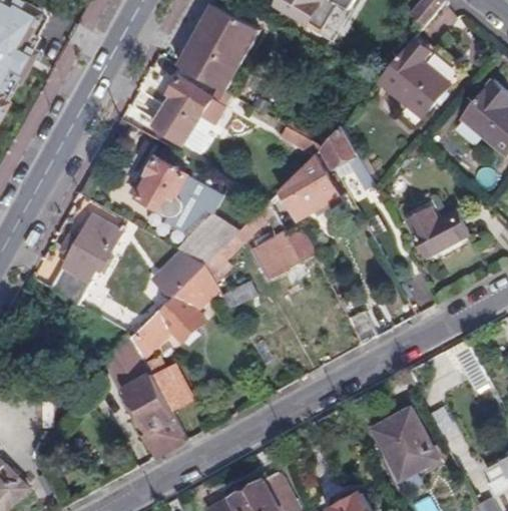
[(24,27),(35,8),(19,0),(0,0),(0,97),(0,89),(7,76),(11,78),(28,47),(24,44),(31,31),(24,27)]
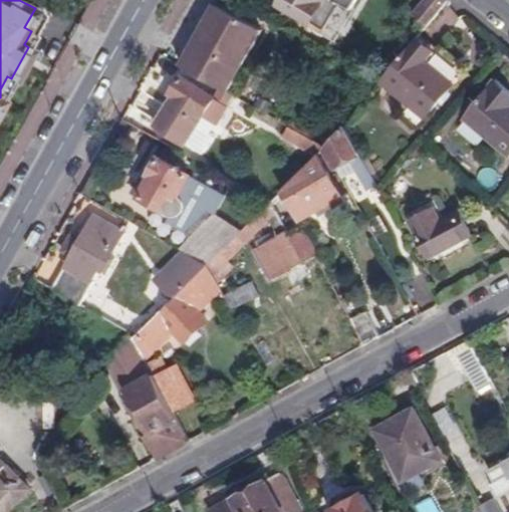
[(278,0),(277,2),(309,19),(305,25),(316,32),(335,0),(339,0),(346,4),(347,0),(278,0)]
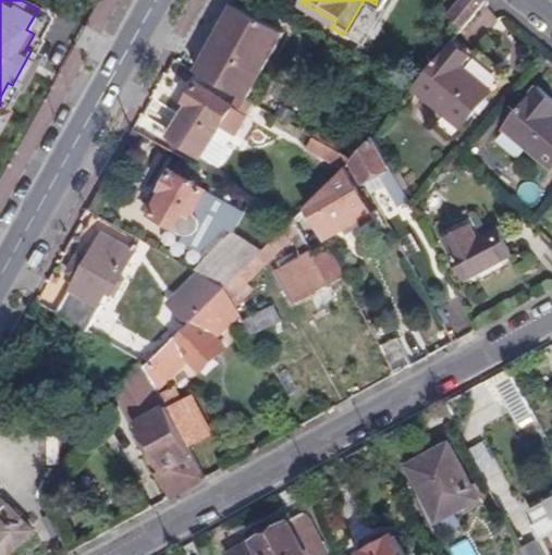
[(461,26),(482,0),(457,0),(446,15),(461,26)]
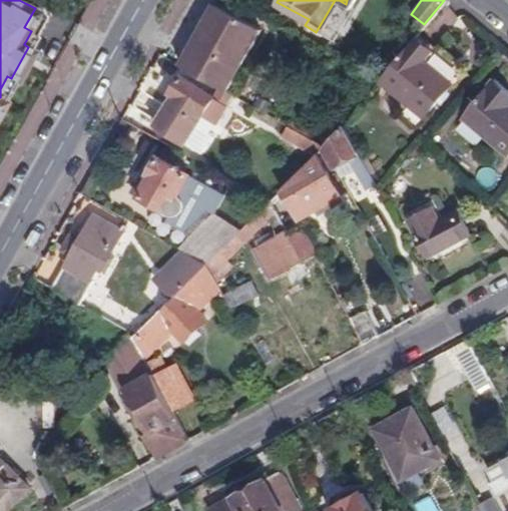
[(176,64),(220,89),(256,29),(211,3),(176,64)]
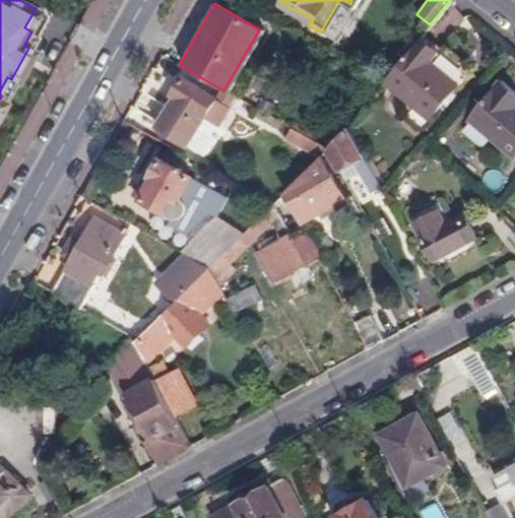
[(420,37),(383,80),(431,117),(458,83),(433,62),(440,53),(420,37)]
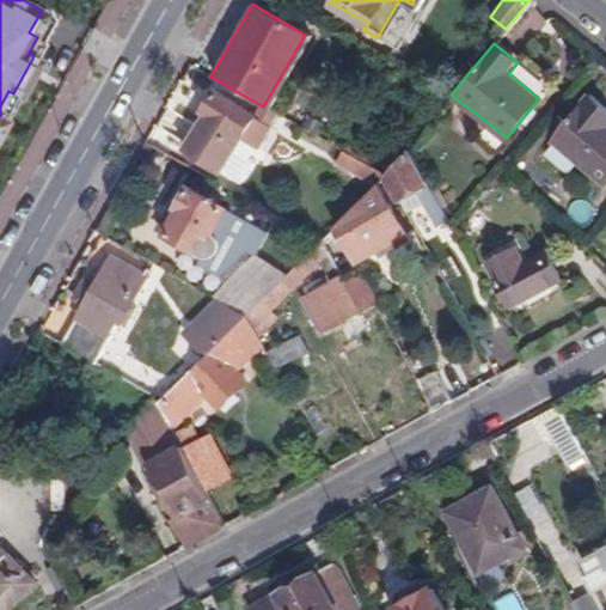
[(255,111),(214,89),(201,110),(203,111),(179,151),(218,174),(255,111)]
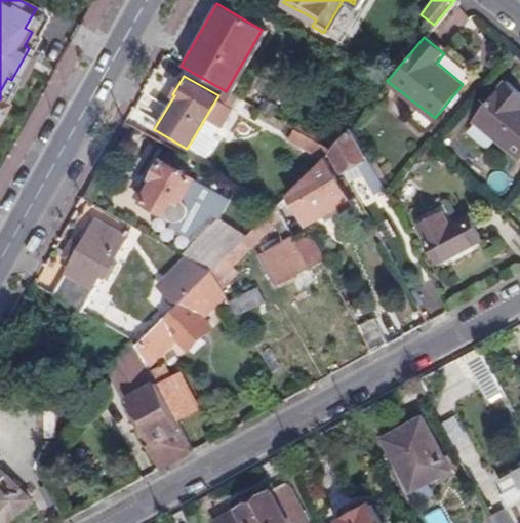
[(0,99),(12,80),(11,80),(7,78),(0,91),(0,99)]
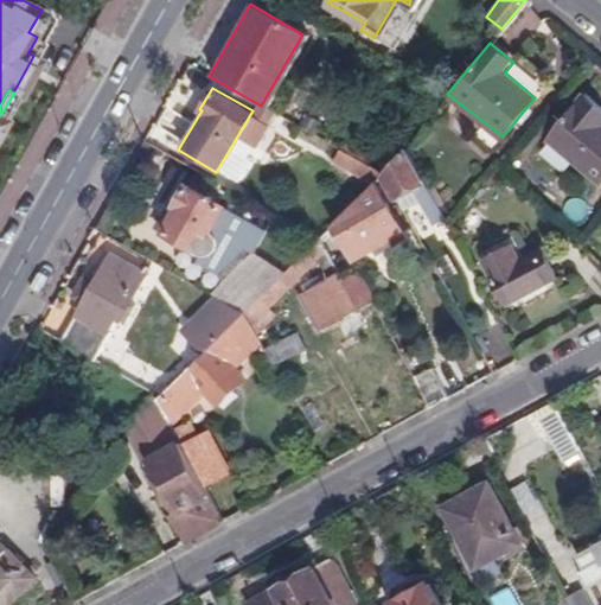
[(599,185),(600,182),(600,121),(598,120),(600,115),(600,106),(582,91),(544,140),(599,185)]
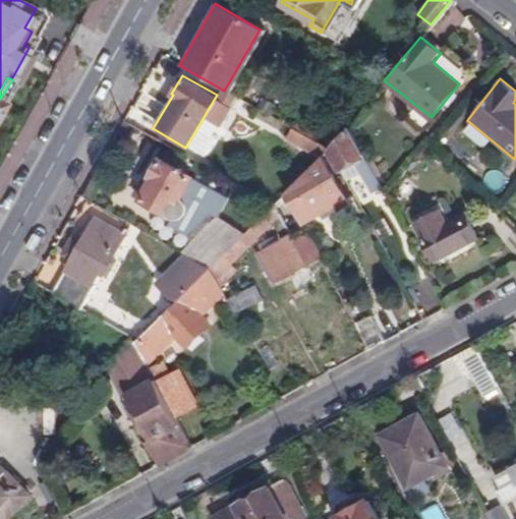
[(288,127),(282,137),(302,150),(308,139),(288,127)]
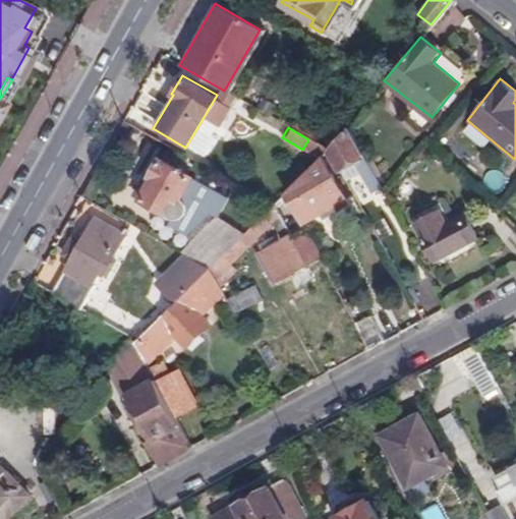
[(326,148),(337,167),(350,159),(369,191),(378,186),(344,127),(338,133),(326,148)]
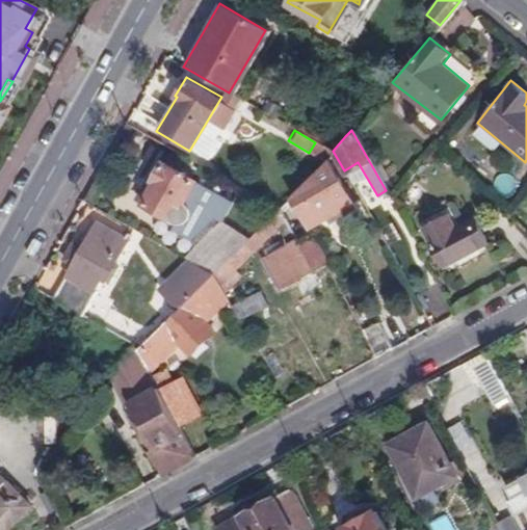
[(333,152),(333,151),(345,136),(338,131),(323,147),(333,152)]
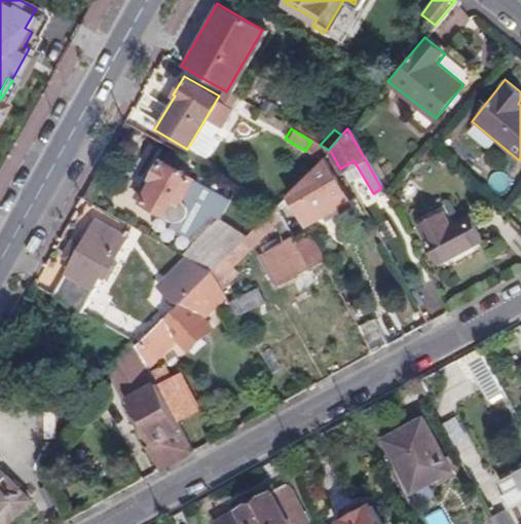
[(323,156),(287,193),(305,224),(346,199),(323,156)]
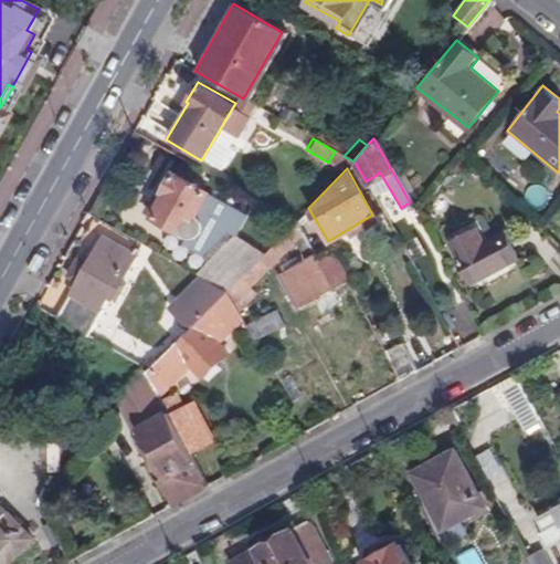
[(208,194),(173,175),(162,192),(165,194),(151,216),(191,239),(197,238),(202,230),(203,222),(194,217),(208,194)]
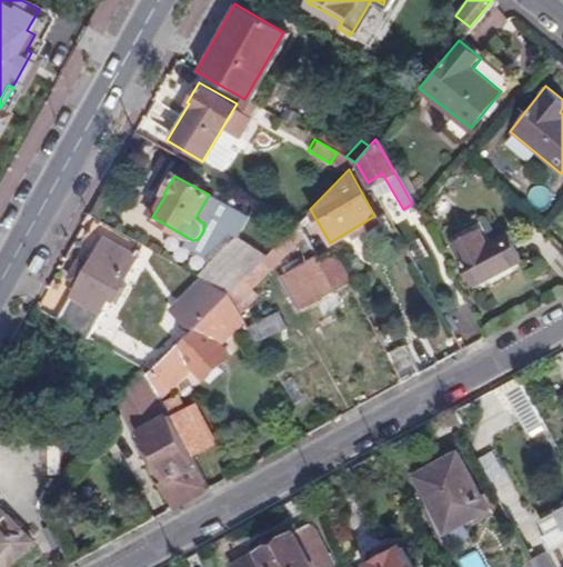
[(225,292),(231,301),(300,232),(294,224),(244,274),(225,292)]
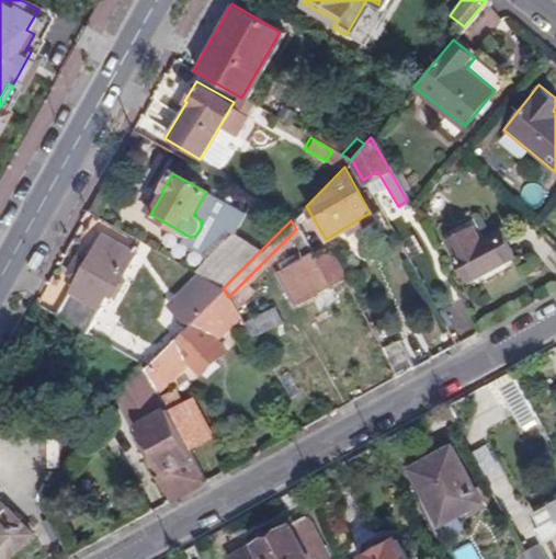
[(468,281),(513,255),(499,231),(479,242),(472,228),(447,242),(468,281)]
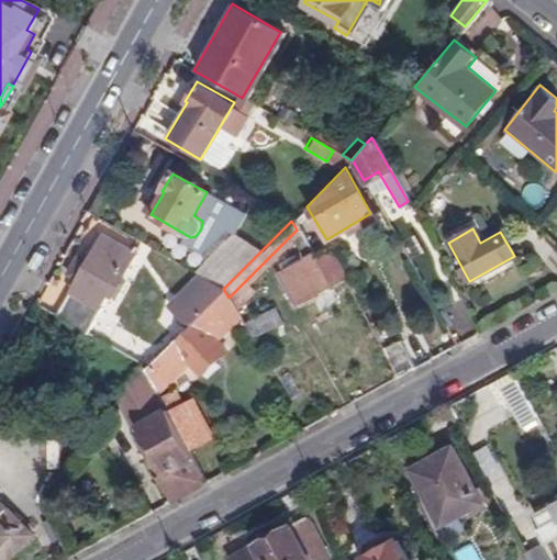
[(84,286),(63,322),(95,339),(109,313),(106,311),(113,300),(122,304),(130,289),(122,284),(127,273),(132,277),(142,259),(109,241),(92,269),(78,260),(68,277),(84,286)]
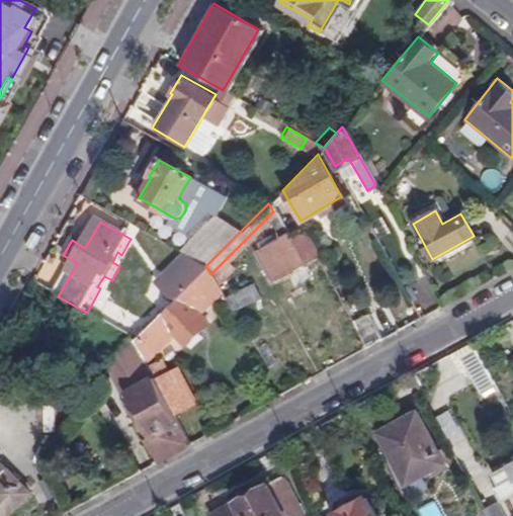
[(187,232),(185,237),(200,244),(203,239),(187,232)]
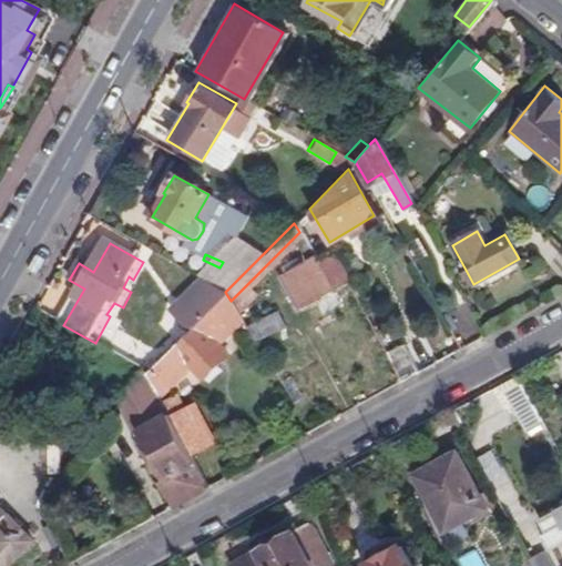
[(302,316),(349,287),(331,259),(285,285),(302,316)]
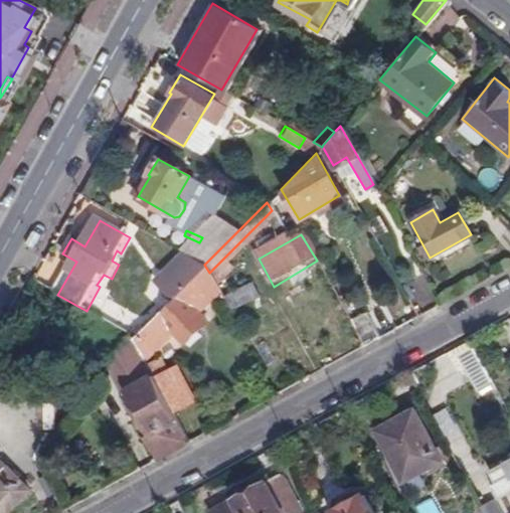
[(184,235),(176,248),(184,253),(204,265),(221,247),(202,237),(199,242),(184,235)]
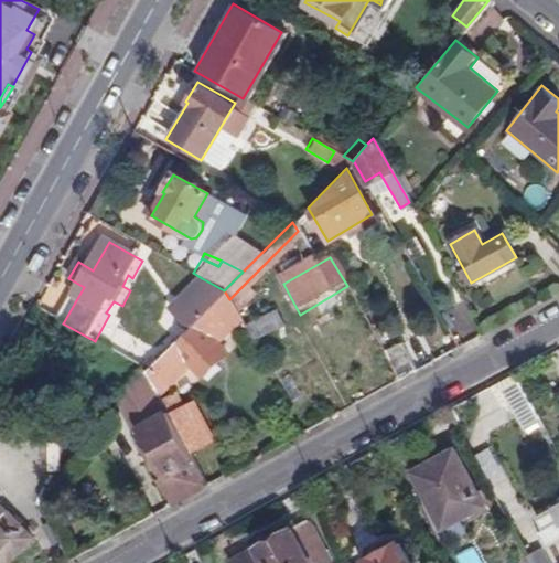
[(175,307),(195,319),(224,290),(202,278),(175,307)]
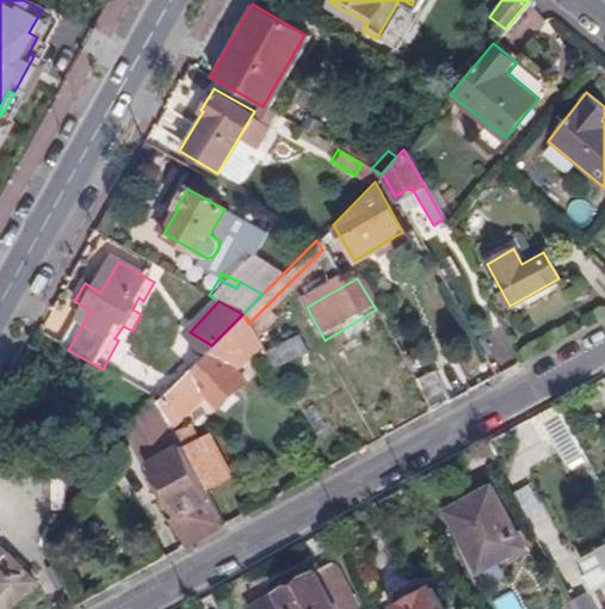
[(158,400),(166,417),(205,393),(214,408),(247,389),(235,368),(264,351),(248,324),(242,314),(211,345),(158,400)]
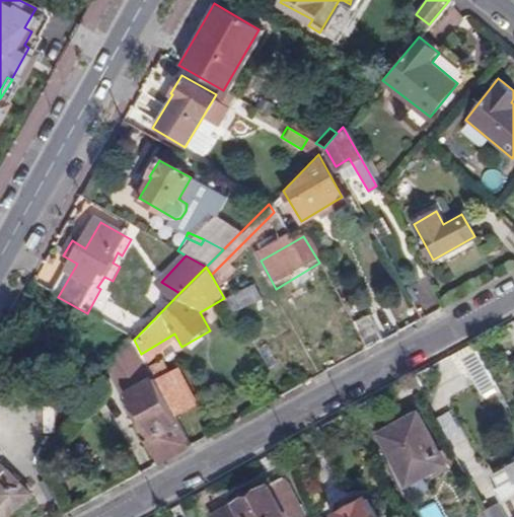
[(353,323),(365,348),(383,338),(371,313),(353,323)]
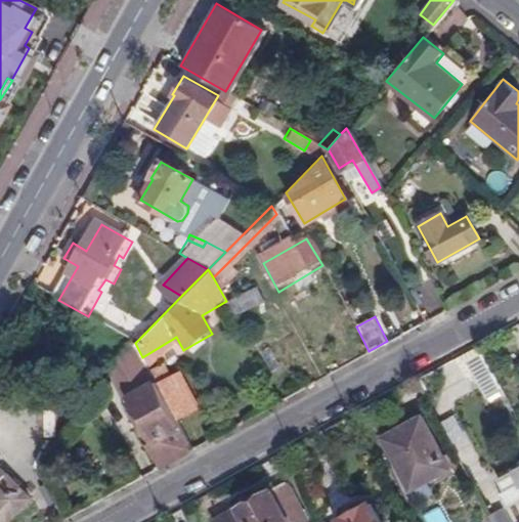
[(490,390),(475,364),(463,370),(478,397),(490,390)]
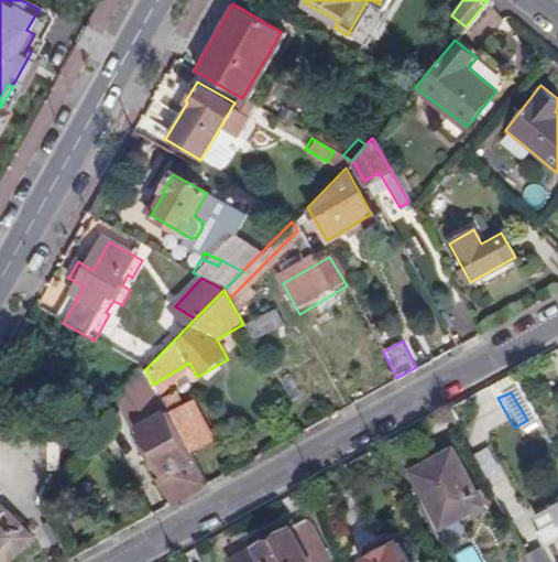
[(157,473),(172,500),(206,482),(188,450),(171,417),(164,403),(139,419),(164,467),(157,473)]
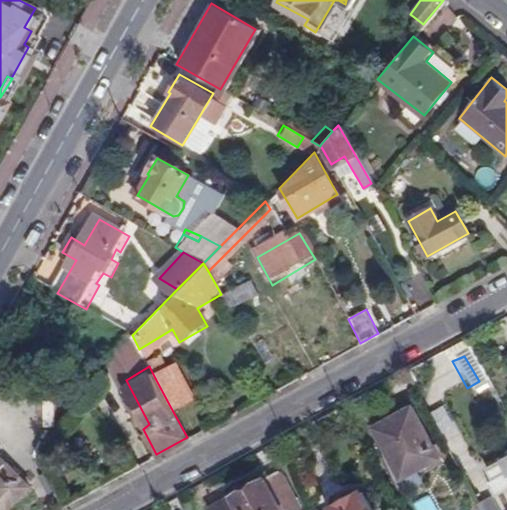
[(155,378),(171,408),(191,397),(175,367),(155,378)]
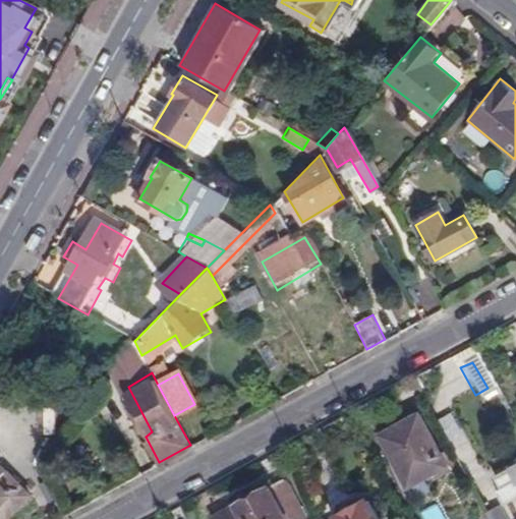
[(72,395),(65,406),(70,409),(72,410),(80,400),(72,395)]
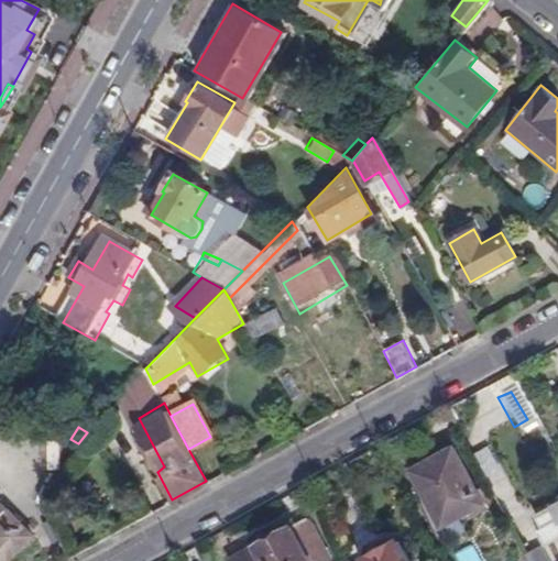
[(436,530),(477,508),(447,452),(406,474),(436,530)]
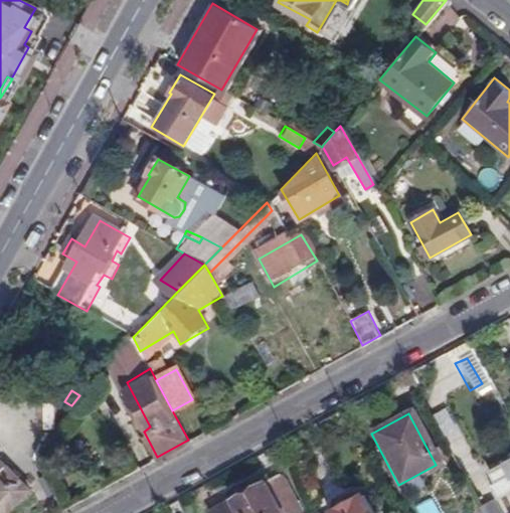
[(508,480),(509,483),(509,455),(483,471),(491,485),(495,482),(498,487),(508,480)]
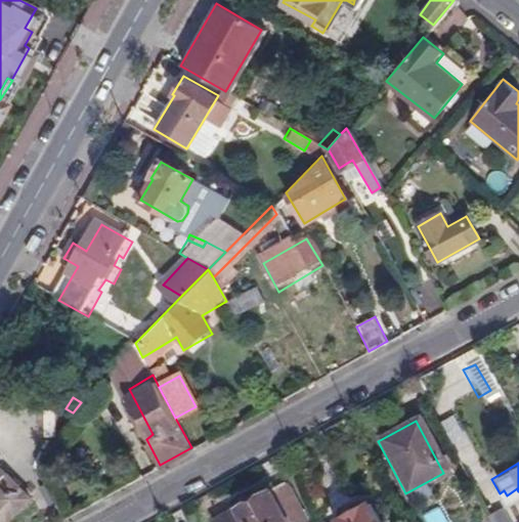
[(0,521),(2,521),(29,496),(0,467),(0,521)]
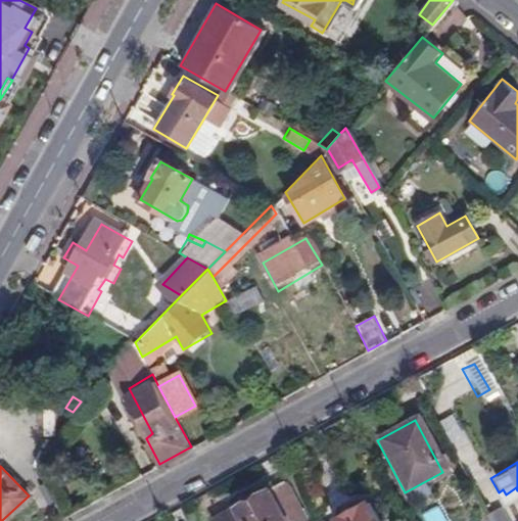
[(297,520),(277,484),(208,520),(297,520)]
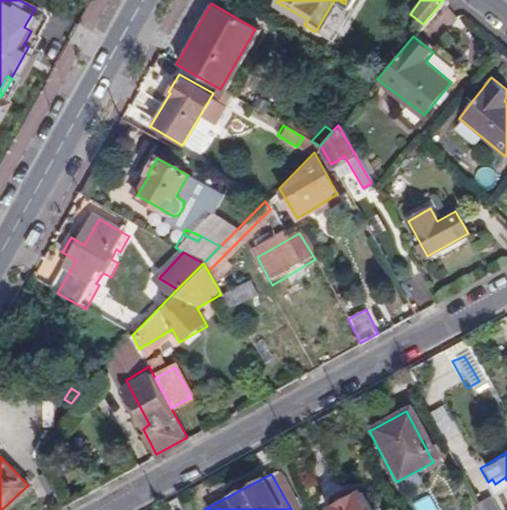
[(327,509),(326,509),(367,509),(358,492),(327,509)]
